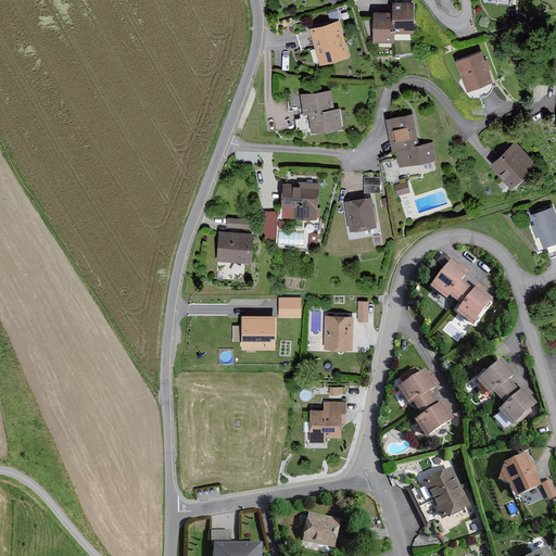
[(373,9),(373,40),(395,40),(395,32),(414,32),(414,0),(391,0),(391,9),(373,9)]
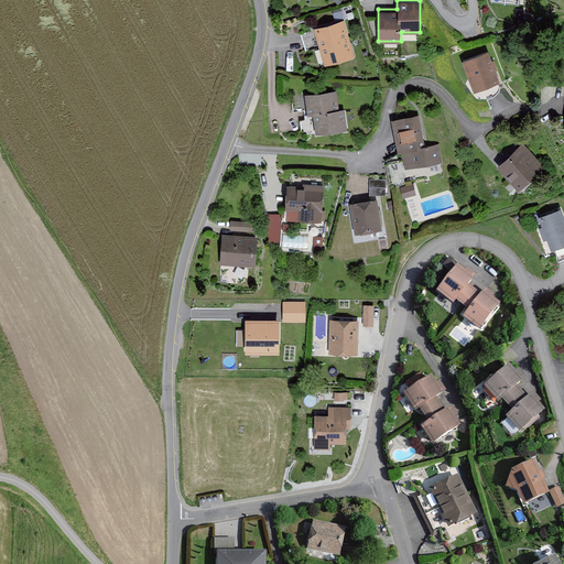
[(345,21),(313,29),(323,66),(355,57),(345,21)]
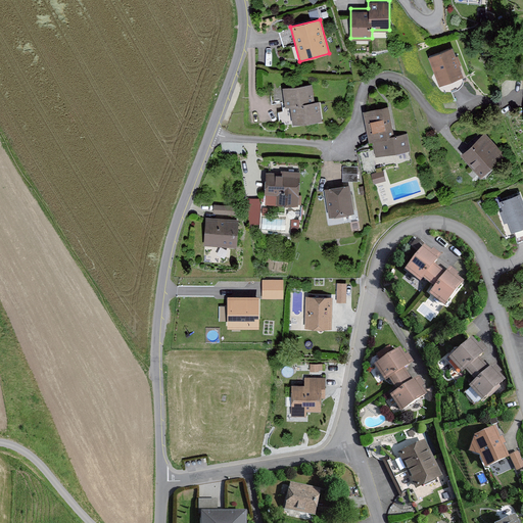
[(452,47),(425,57),(436,85),(462,75),(452,47)]
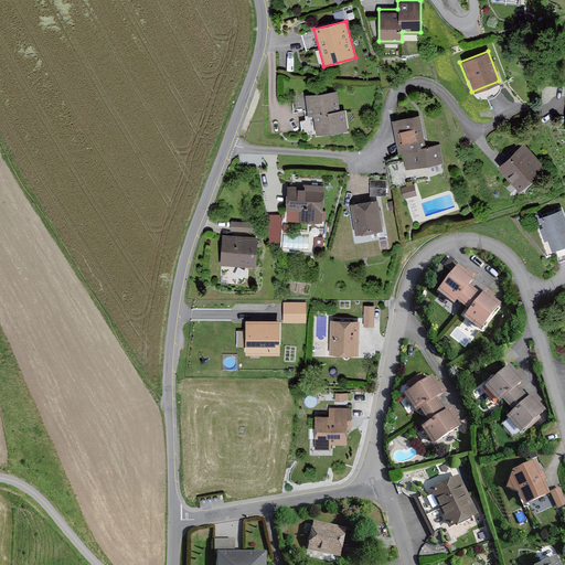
[(337,92),(302,96),(308,136),(348,130),(344,109),(339,109),(337,92)]
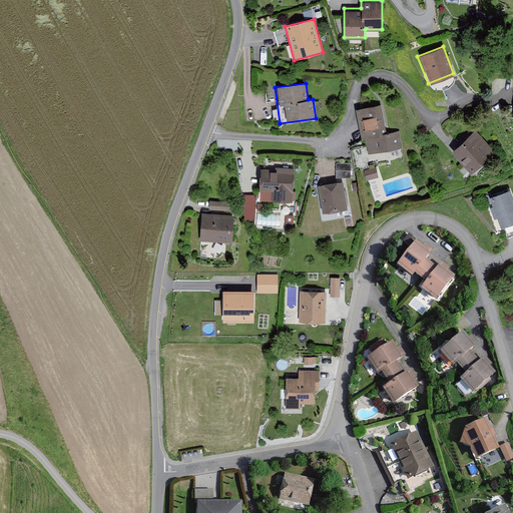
[(381,104),(356,109),(365,155),(403,147),(399,130),(387,132),(381,104)]
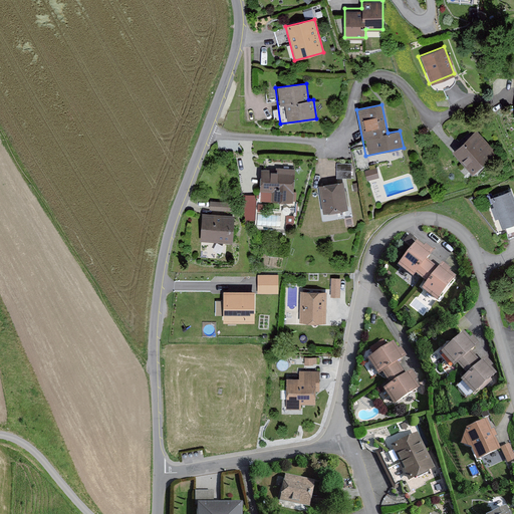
[(477,131),(451,153),(470,175),(496,154),(477,131)]
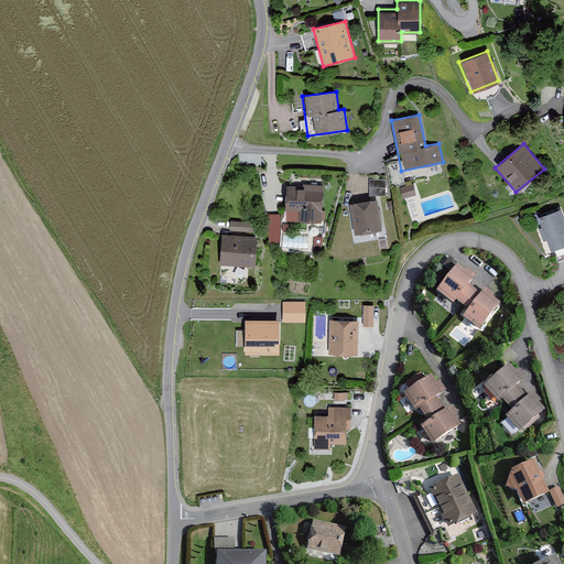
[(387,180),(370,180),(370,195),(387,196),(387,180)]
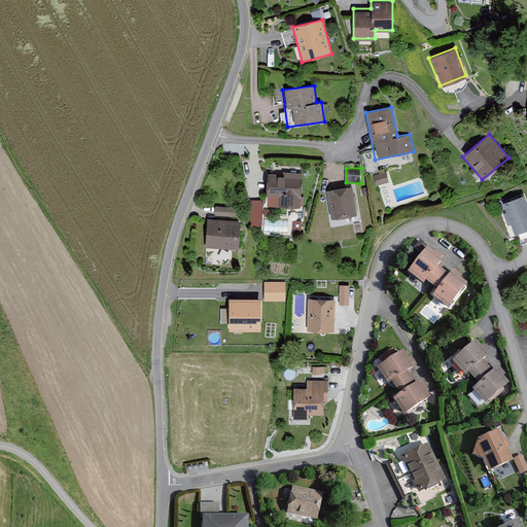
[(376,174),(378,182),(389,179),(387,171),(376,174)]
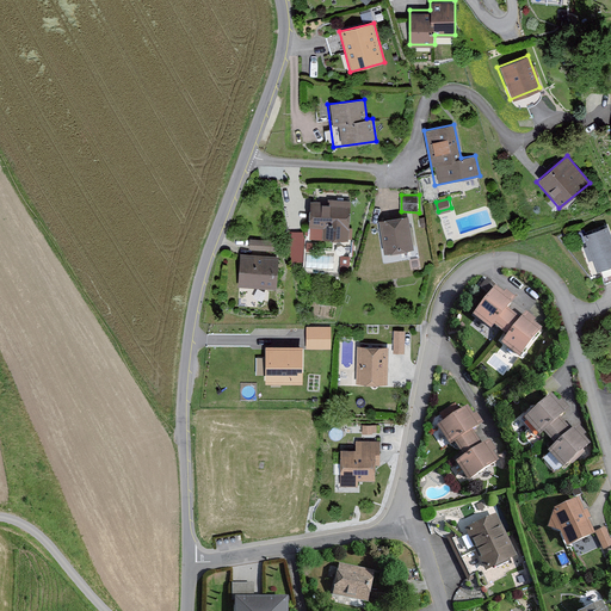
[(350,204),(308,202),(307,227),(322,228),(322,239),(346,241),(350,204)]
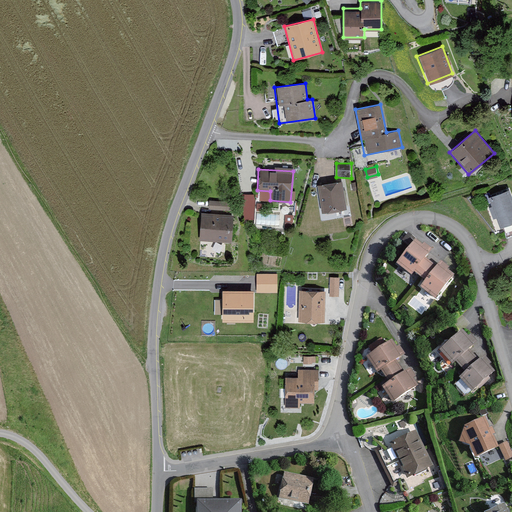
[(342,180),(317,185),(321,213),(346,209),(342,180)]
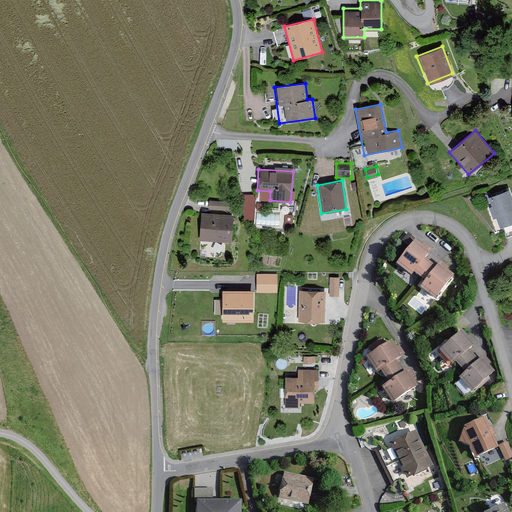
[(511,198),(509,189),(486,197),(497,227),(511,222),(511,198)]
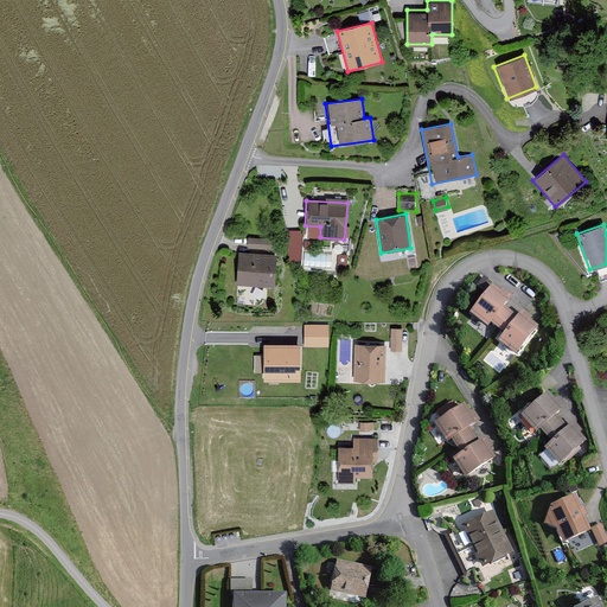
[(289,259),(302,257),(301,230),(289,231),(289,259)]
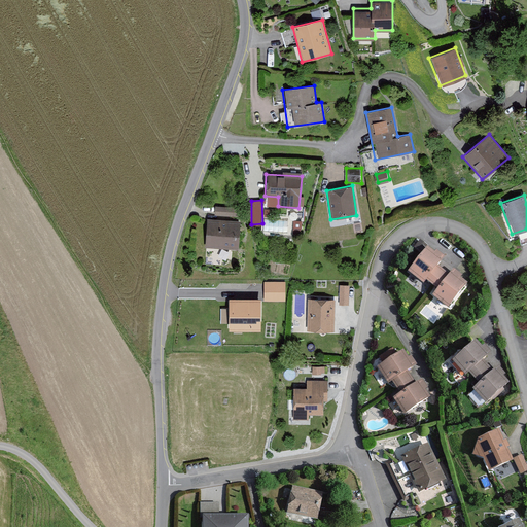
[(217,205),(216,214),(233,214),(233,205),(217,205)]
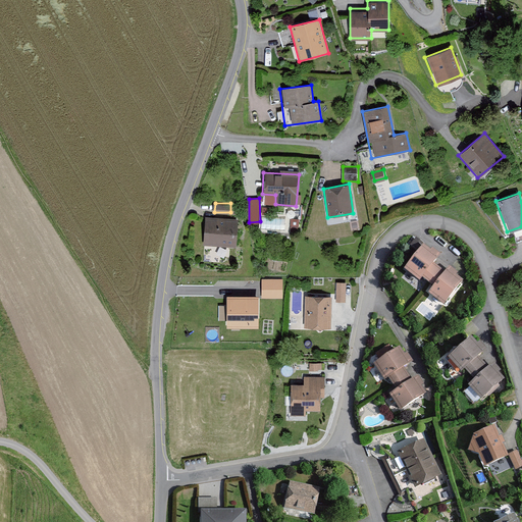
[(237,220),(204,219),(203,246),(236,248),(237,220)]
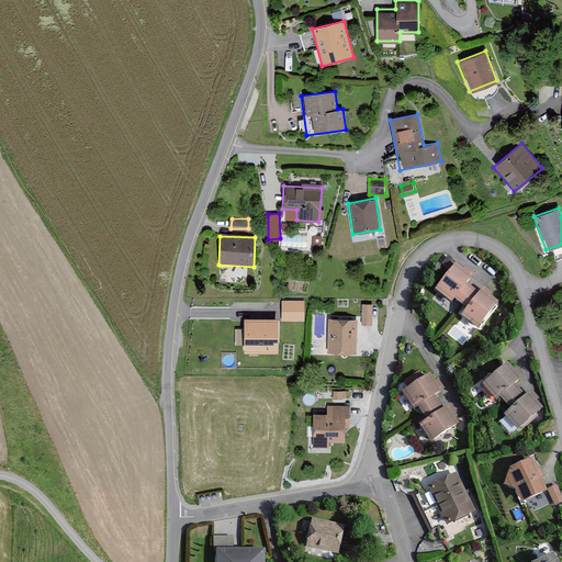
[(452,266),(431,294),(449,307),(452,303),(467,313),(461,321),(476,332),(499,299),(482,285),(478,292),(467,284),(470,278),(452,266)]
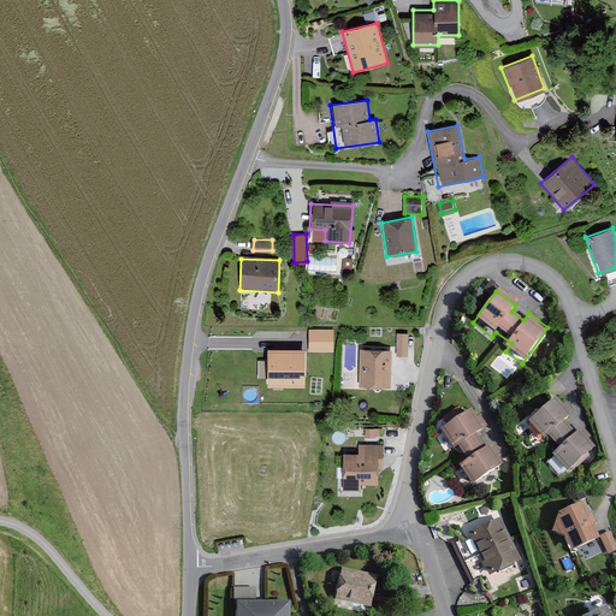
[(335,351),(336,327),(311,326),(311,350),(335,351)]
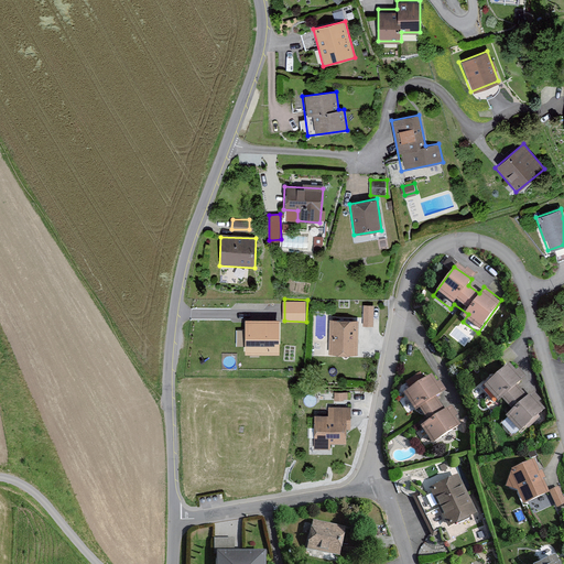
[(375,305),(364,305),(364,326),(373,326),(375,305)]
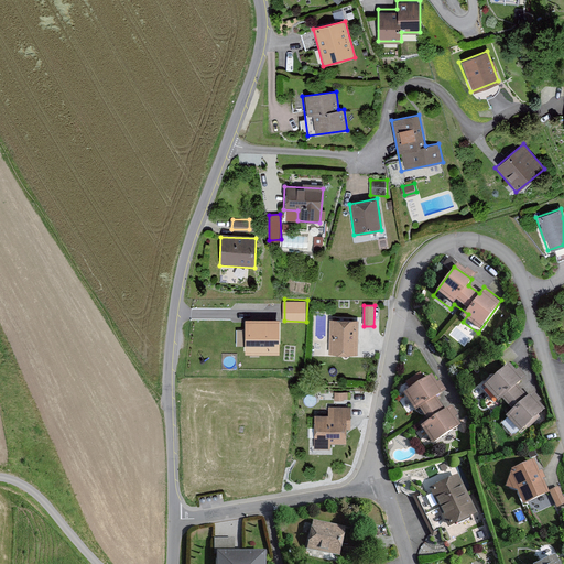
[(358,321),(329,321),(328,355),(357,356),(358,321)]
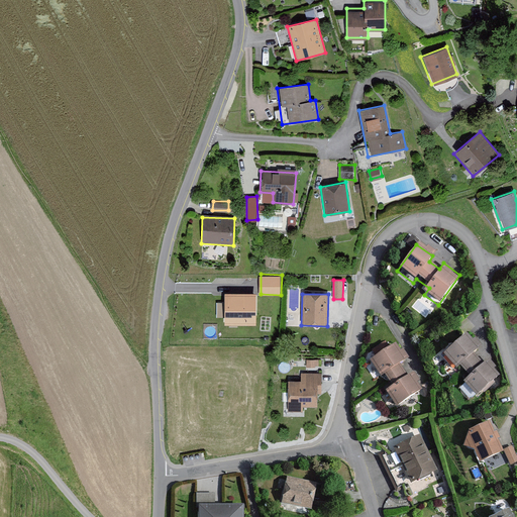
[(255,298),(220,295),(217,327),(252,330),(255,298)]
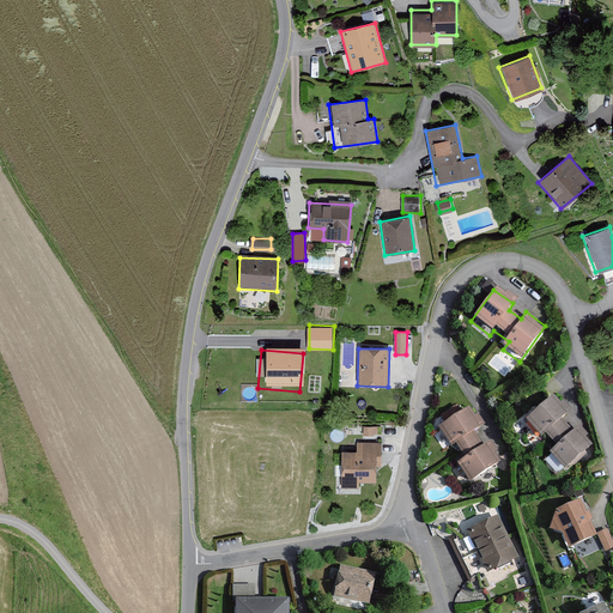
[(552,395),(522,422),(539,439),(544,435),(553,445),(571,429),(563,419),(568,414),(552,395)]
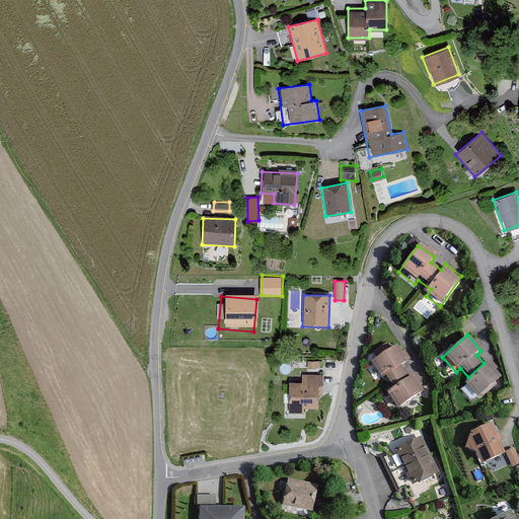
[(398,345),(370,363),(381,380),(385,377),(393,390),(386,395),(396,410),(428,390),(417,373),(411,377),(403,366),(409,362),(398,345)]
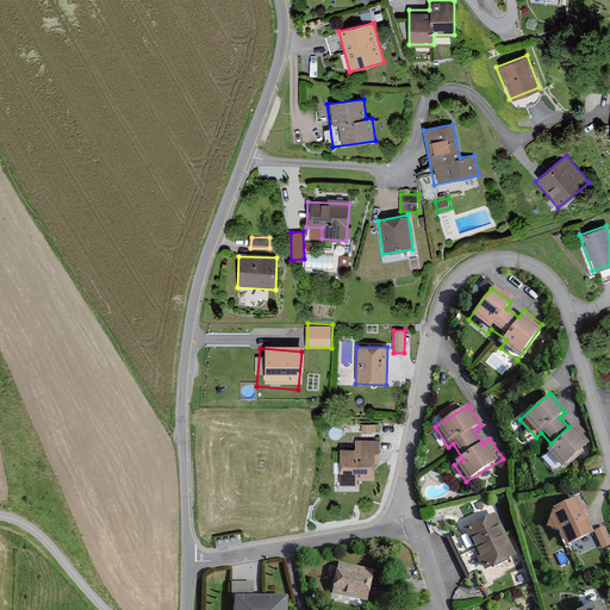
[(355,449),(337,449),(338,485),(356,485),(356,480),(373,480),(373,465),(379,465),(378,424),(361,424),(362,437),(354,437),(355,449)]
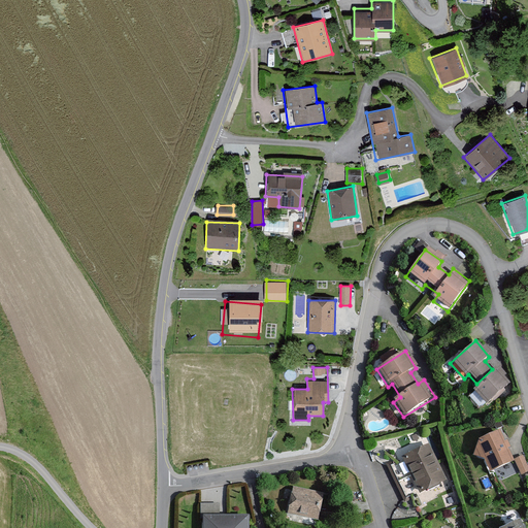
[(495,369),(472,390),(487,405),(509,385),(495,369)]
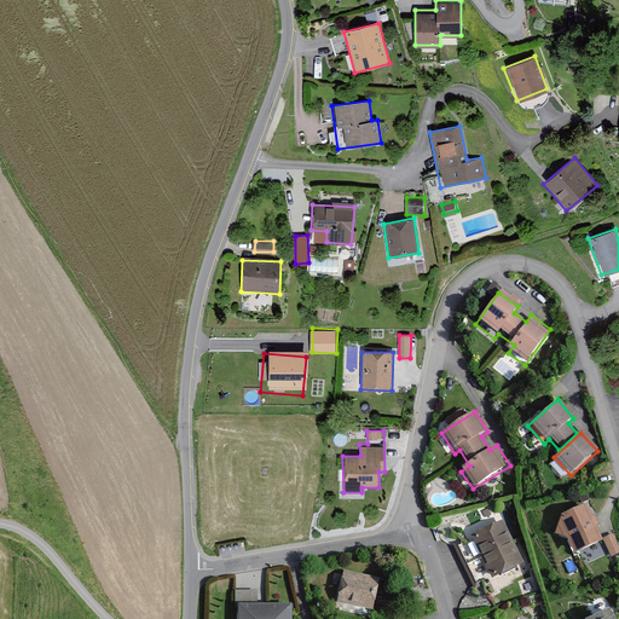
[(585,505),(557,518),(573,554),(601,542),(585,505)]
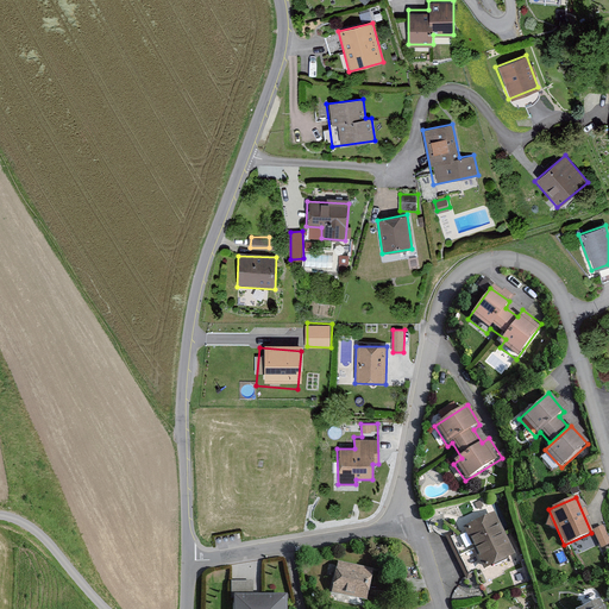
[(495,514),(463,528),(483,571),(515,556),(495,514)]
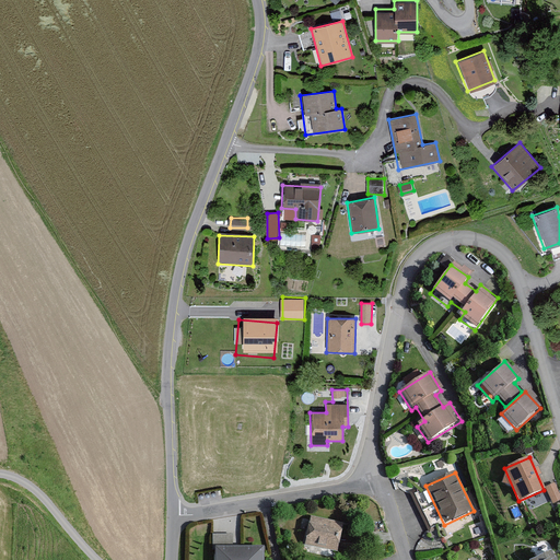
[(559,493),(555,483),(546,488),(553,505),(559,501),(559,493)]
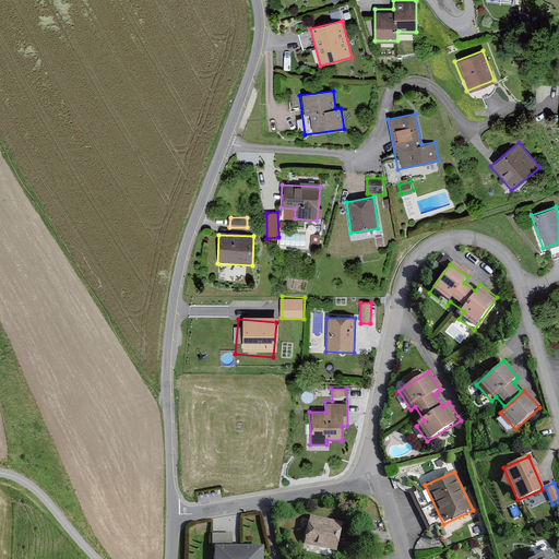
[(340,526),(306,521),(302,545),(335,550),(340,526)]
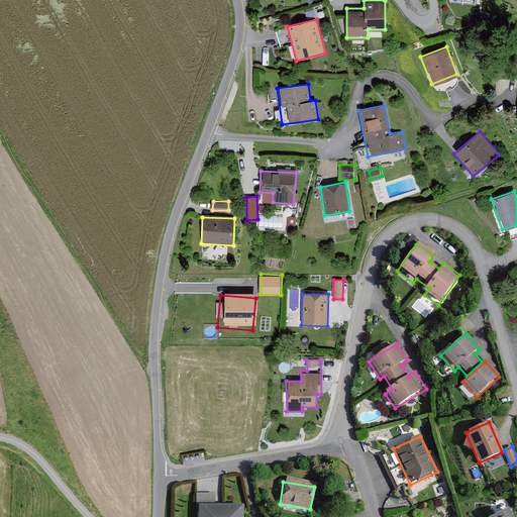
[(216,502),(215,491),(197,492),(198,502),(216,502)]
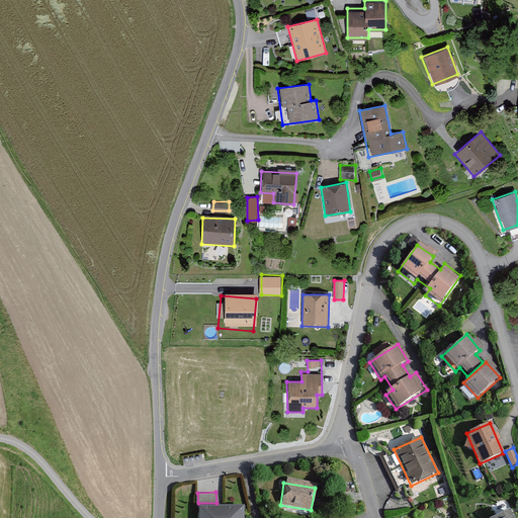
[(243,517),(244,506),(195,505),(194,517),(243,517)]
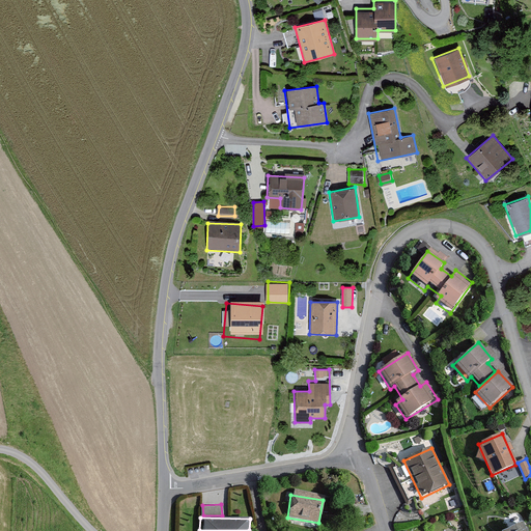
[(526,530),(522,521),(500,530),(526,530)]
